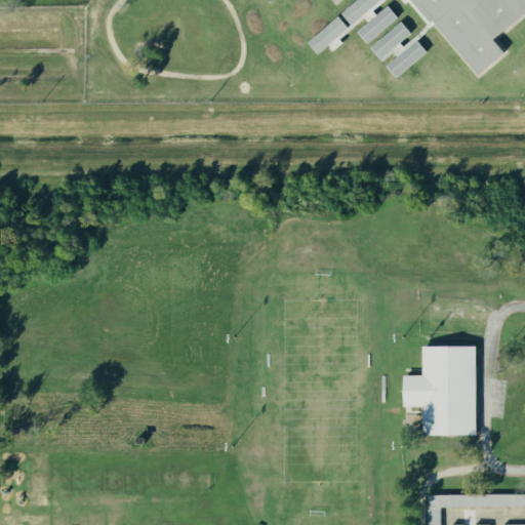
[(353,0),(373,0),(349,23),(339,11),(353,0)]
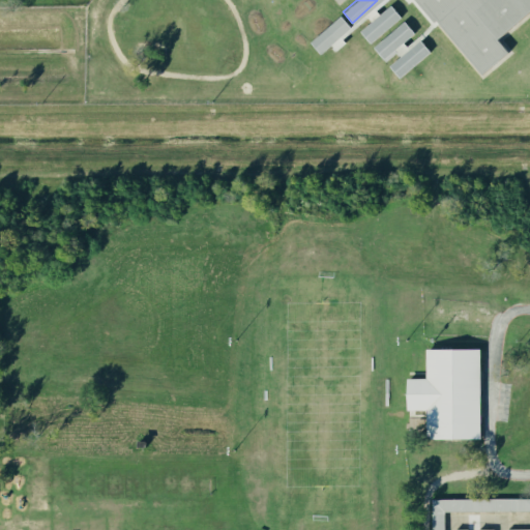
[(529,0),(529,9),(498,39),(507,51),(482,74),(436,21),(434,22),(415,0),(529,0)]
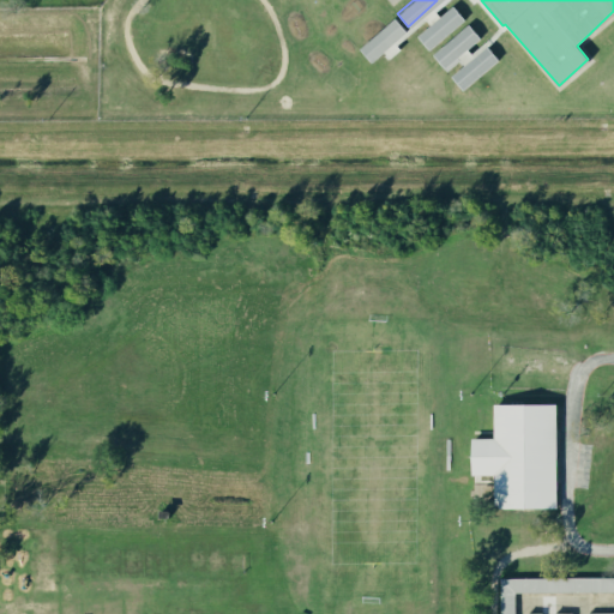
[(452,6),(464,20),(429,50),(416,36),(452,6)]
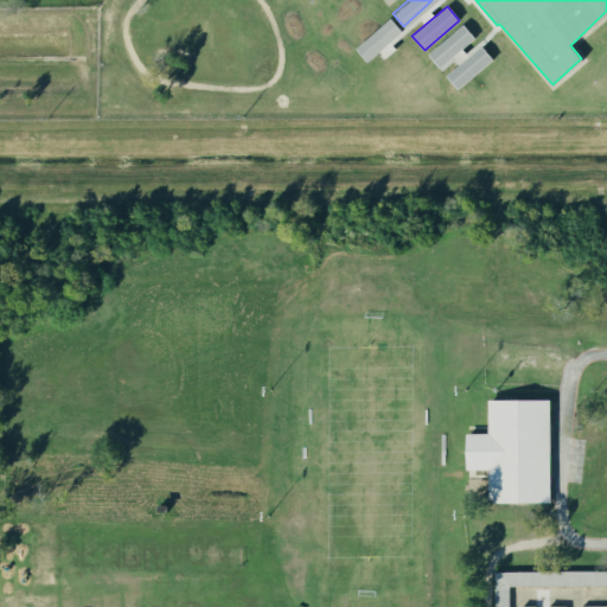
[(388,18),(400,31),(364,61),(353,48),(388,18)]
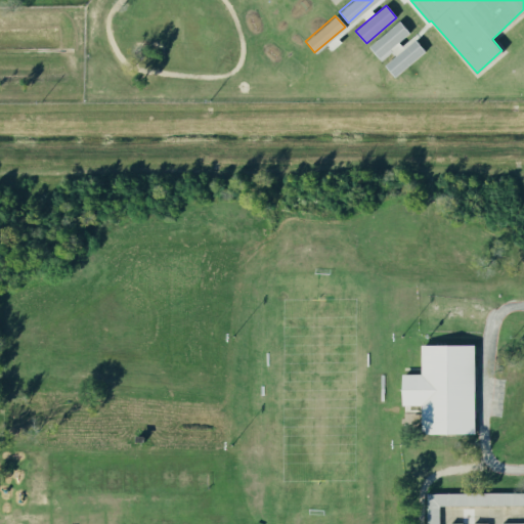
[(398,22),(407,32),(379,56),(369,46),(398,22)]
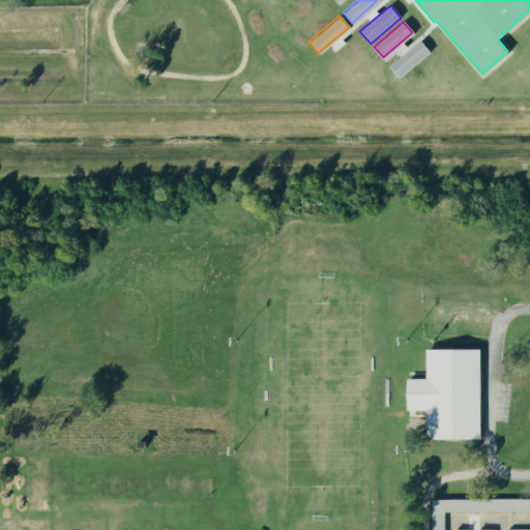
[(419,39),(431,52),(400,78),(389,65),(419,39)]
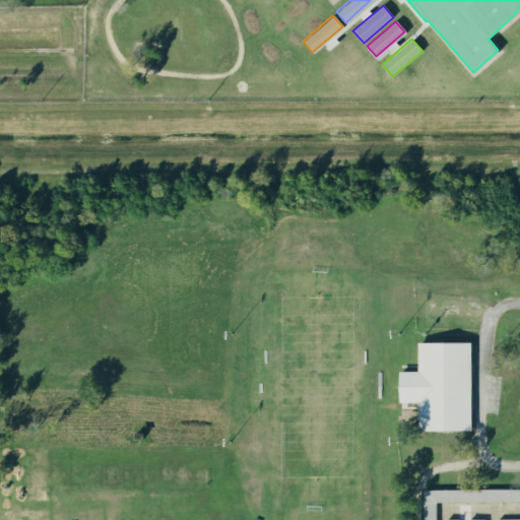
[(419,403),(397,404),(396,370),(418,369),(417,343),(469,342),(471,429),(420,430),(419,403)]
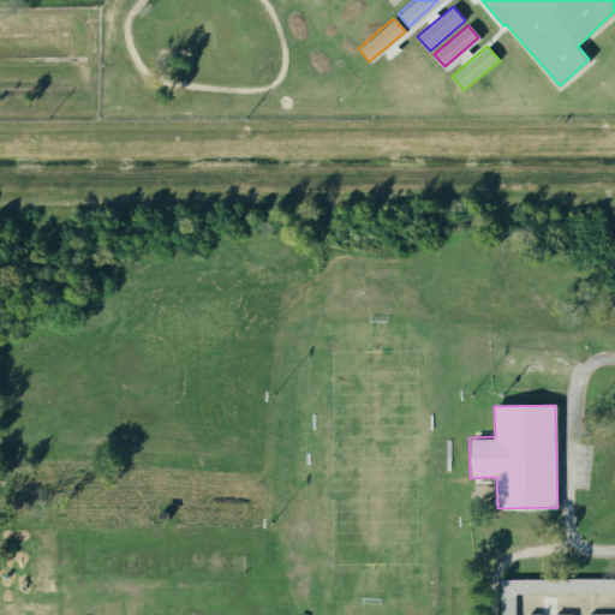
[(614,593),(517,595),(517,614),(502,614),(502,580),(614,579),(614,593)]
